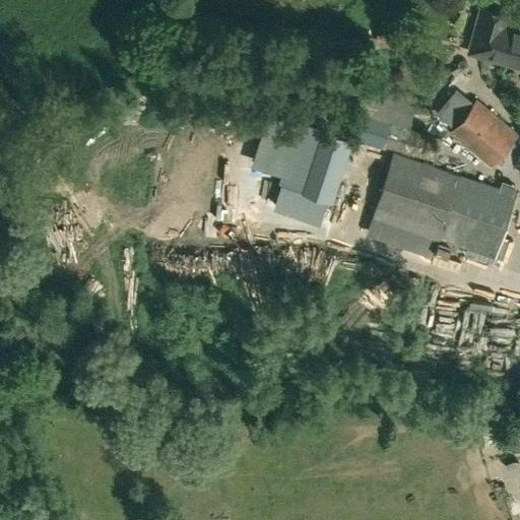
[(495,52),(493,58),(508,62),(509,57),(519,60),(519,29),(504,25),(507,14),(481,7),(471,46),(495,52)]
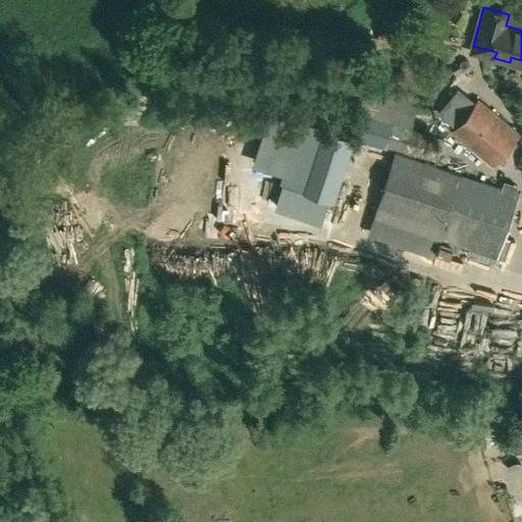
[(491,165),(518,134),(477,99),(451,131),(491,165)]
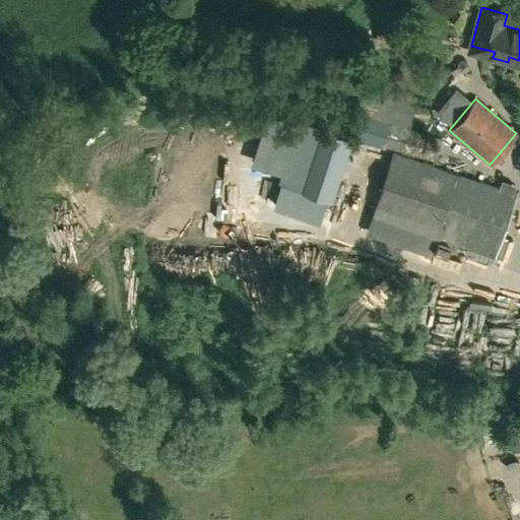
[(432,158),(430,165),(457,175),(465,148),(444,141),(442,144),(406,131),(407,129),(412,113),(366,100),(361,115),(388,122),(381,144),(432,158)]
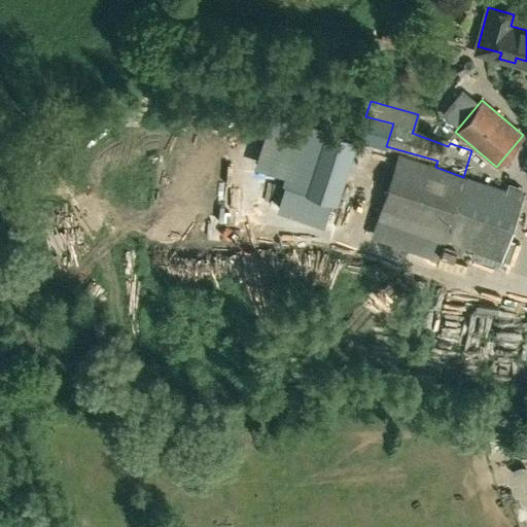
[(393,124),(365,116),(357,139),(386,148),(386,146),(393,124)]
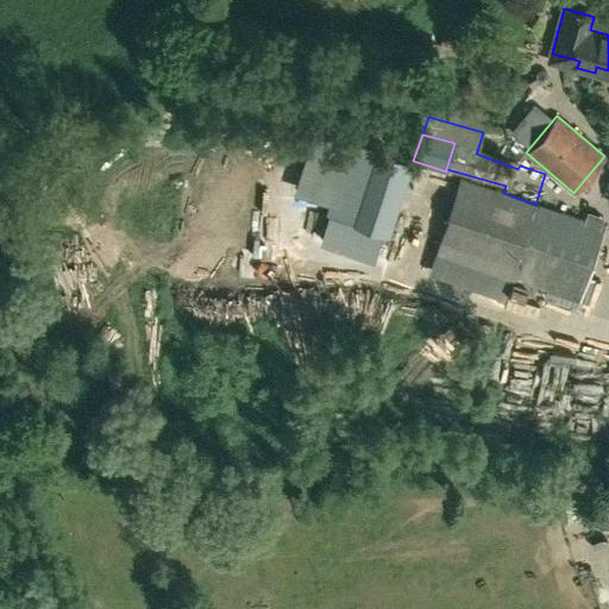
[(383,233),(408,161),(377,150),(353,223),(383,233)]
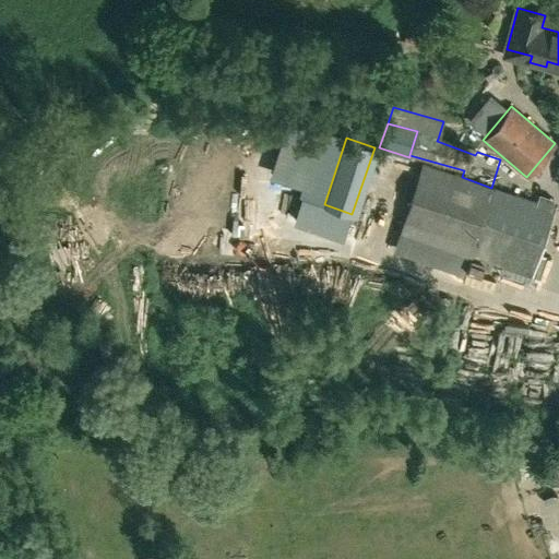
[(390,156),(387,167),(402,173),(405,161),(390,156)]
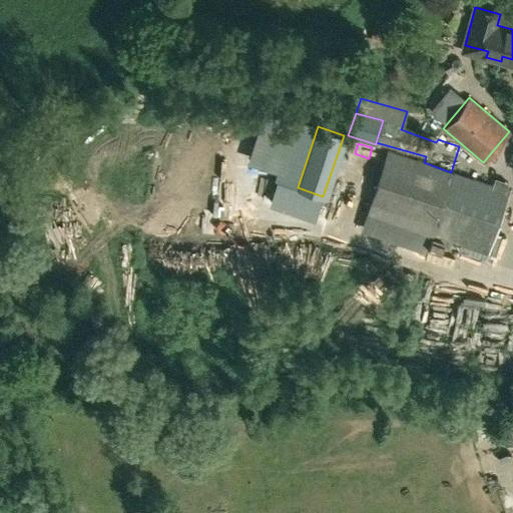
[(451,172),(424,162),(387,150),(370,200),(367,211),(364,220),(405,234),(408,226),(421,230),(419,239),(484,263),(492,241),(509,191),(451,172)]
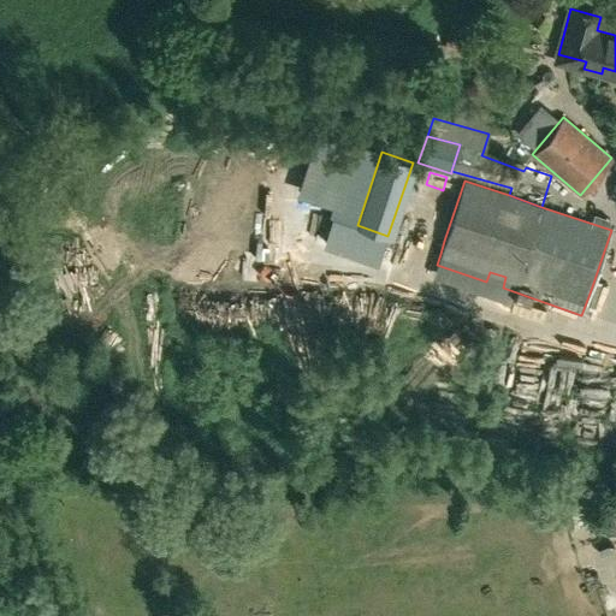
[(568,347),(564,375),(602,379),(604,351),(568,347)]
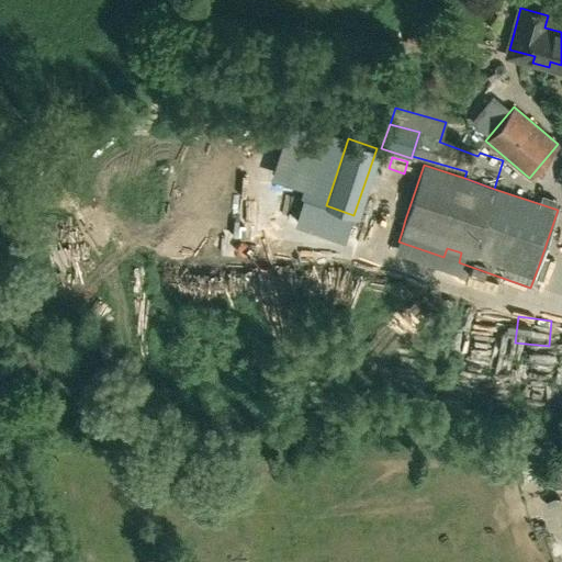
[(552,489),(561,487),(561,456),(549,457),(552,489)]
